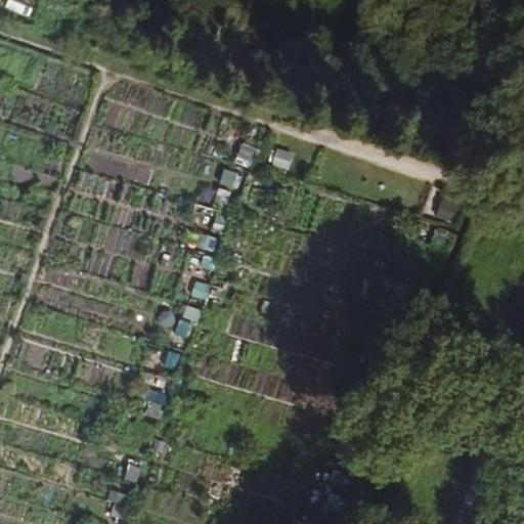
[(236,162),(253,167),(259,148),(243,143),(236,162)]
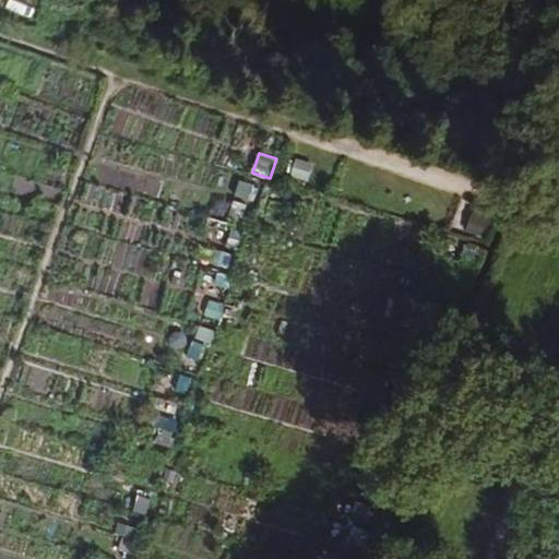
[(242,219),(256,186),(244,180),(230,214),(242,219)]
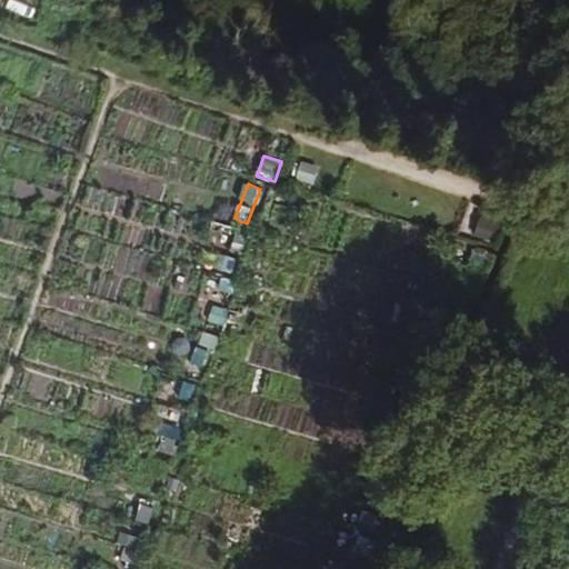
[(480,215),(477,237),(498,240),(502,218),(480,215)]
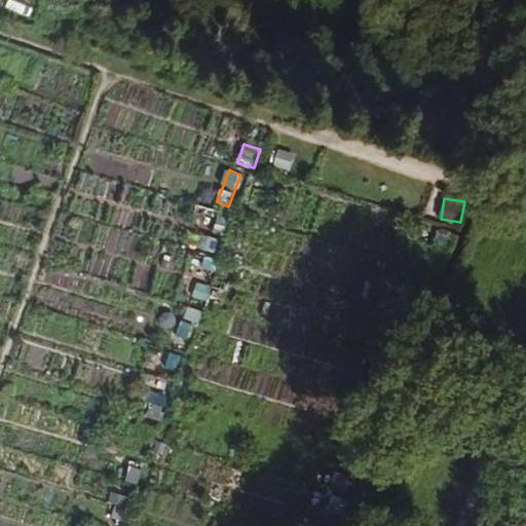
[(188,234),(186,247),(218,252),(220,238),(188,234)]
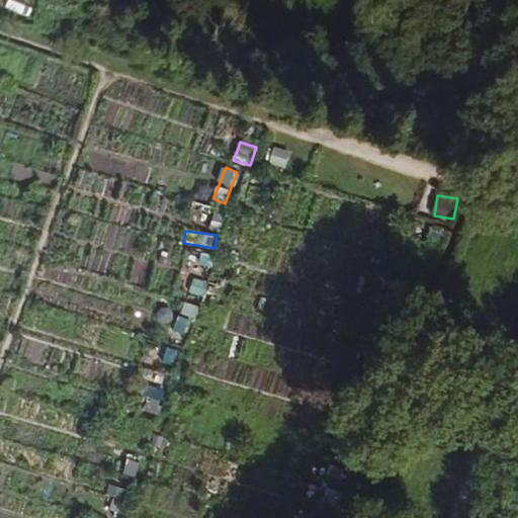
[(174,333),(186,337),(196,306),(185,301),(174,333)]
